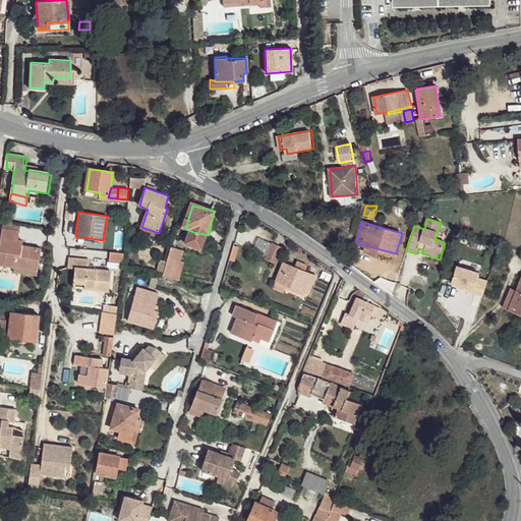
[(19,231),(3,228),(0,243),(0,265),(13,268),(14,266),(38,270),(41,248),(23,245),(22,241),(18,239),(19,231)]
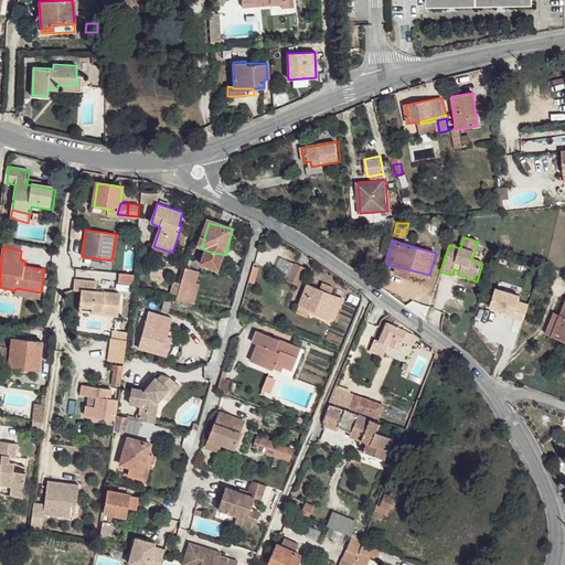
[(226,255),(210,252),(205,268),(222,274),(226,255)]
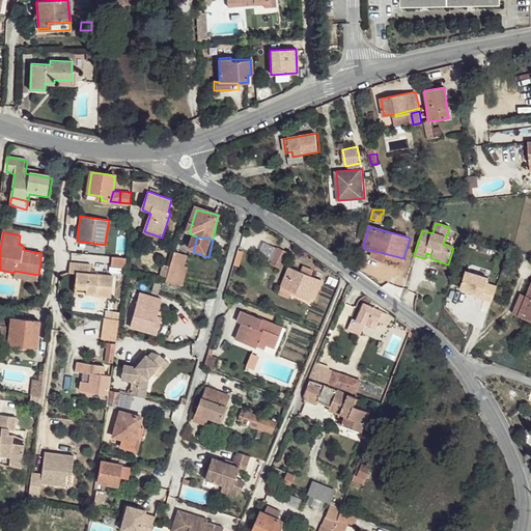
[(453,248),(455,240),(446,236),(443,245),(453,248)]
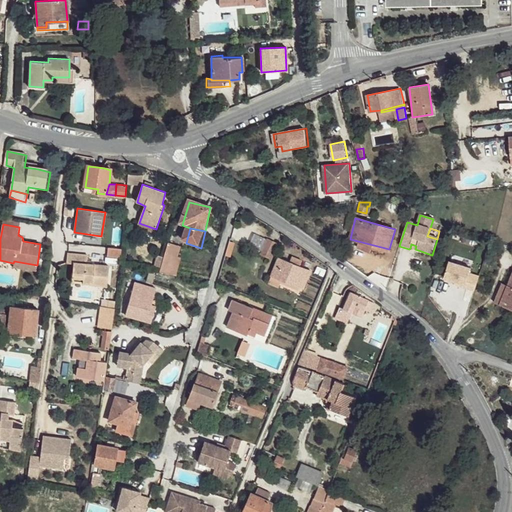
[(277,243),(267,239),(261,255),(270,259),(277,243)]
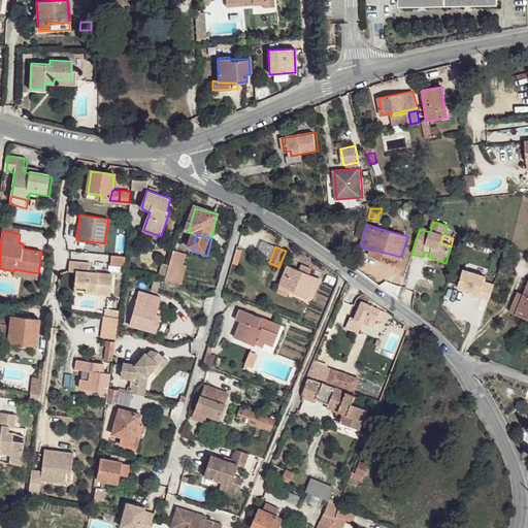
[(126,256),(112,254),(111,262),(125,265),(126,256)]
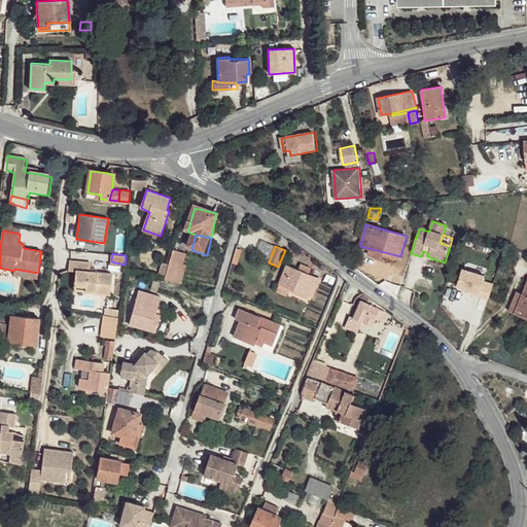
[(177,262),(170,259),(164,280),(172,281),(177,262)]
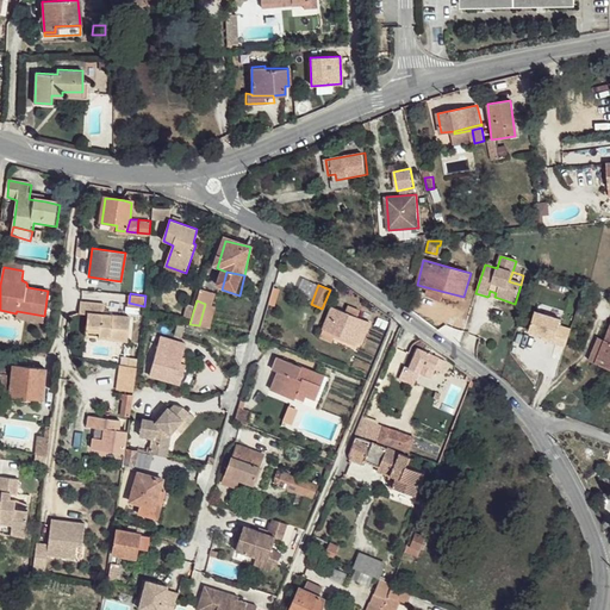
[(105,305),(80,303),(80,315),(87,316),(86,336),(106,337),(107,340),(126,342),(128,318),(105,316),(105,305)]
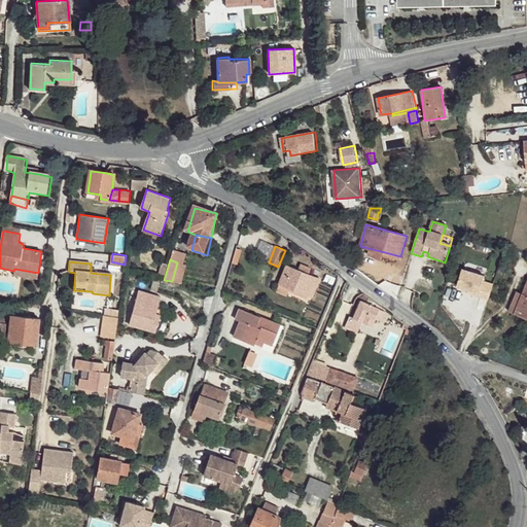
[(318,278),(285,266),(279,282),(311,296),(318,278)]
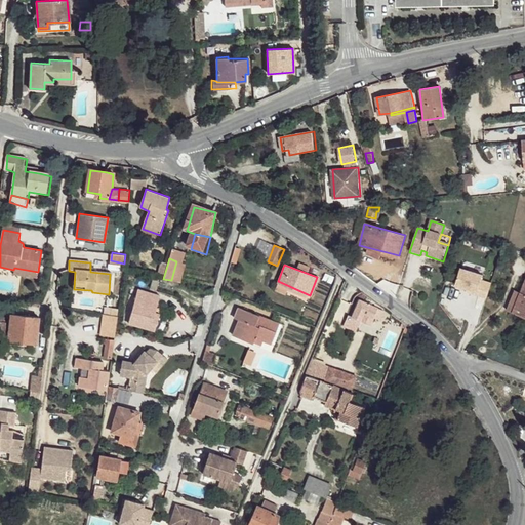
[(38,272),(14,268),(13,270),(13,275),(37,279),(38,272)]
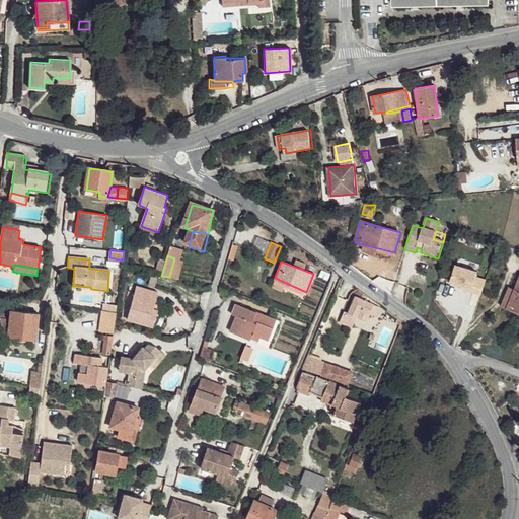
[(455,266),(450,283),(463,287),(462,289),(480,295),(485,280),(474,277),(476,272),(455,266)]
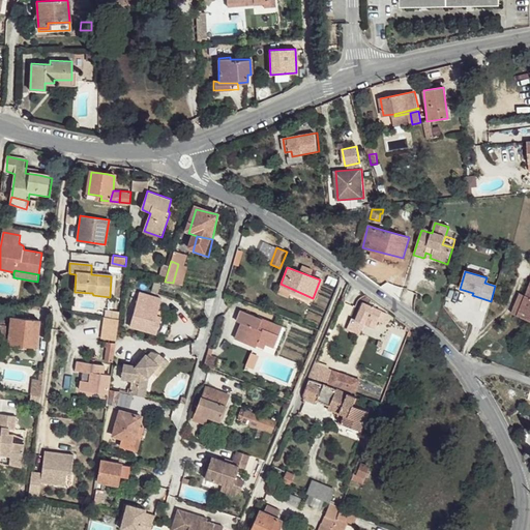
[(529,286),(528,291),(520,313),(529,316),(529,286)]
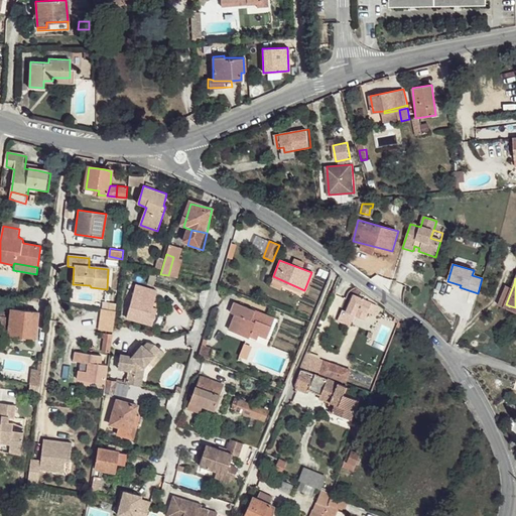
[(508,282),(500,302),(506,304),(514,283),(508,282)]
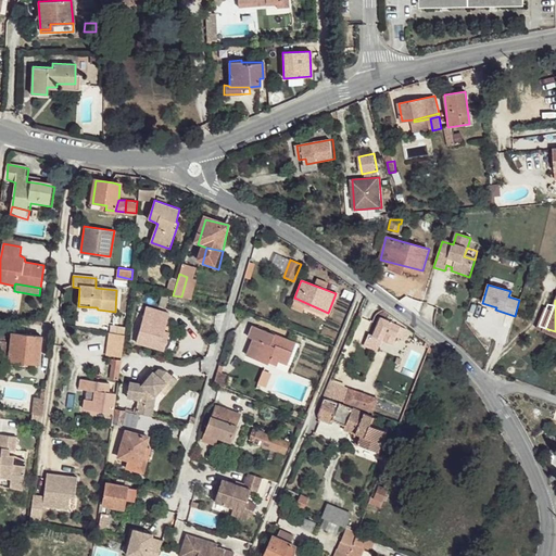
[(168,314),(147,306),(136,342),(164,349),(167,338),(163,337),(168,314)]
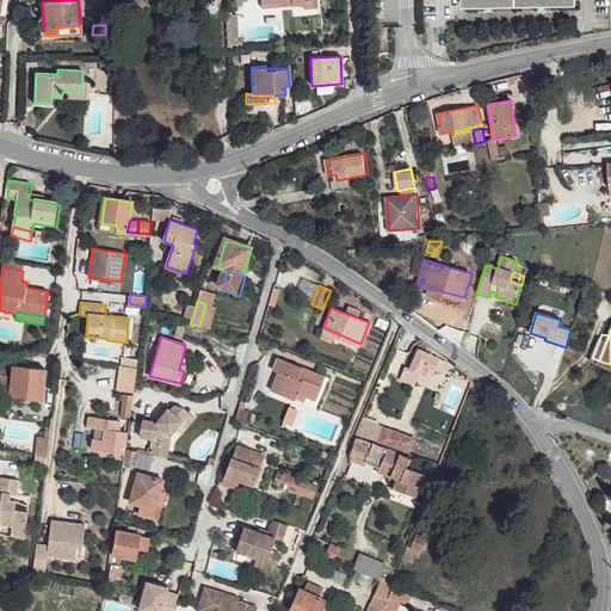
[(446,362),(419,350),(409,369),(406,366),(400,380),(414,386),(420,374),(432,378),(434,370),(442,374),(446,362)]
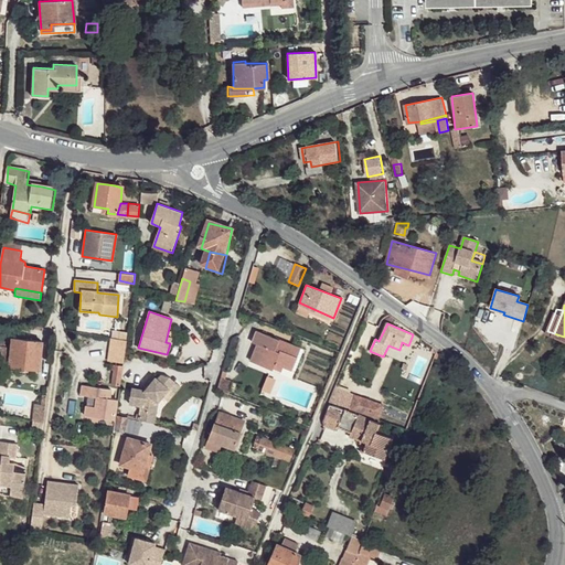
[(299,349),(256,331),(253,343),(256,347),(251,363),(273,371),(291,379),(294,372),(291,371),(299,349)]
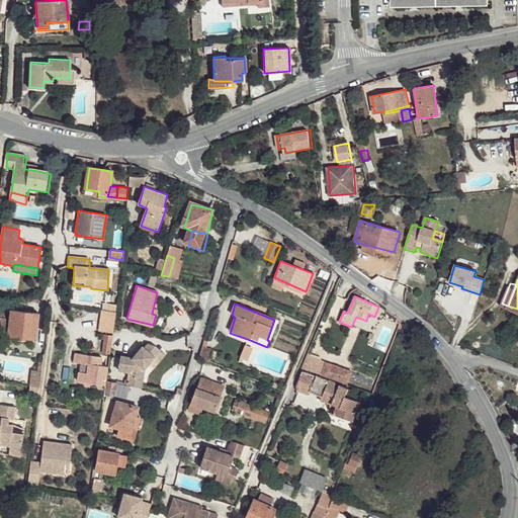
[(38,313),(11,310),(8,335),(35,338),(38,313)]
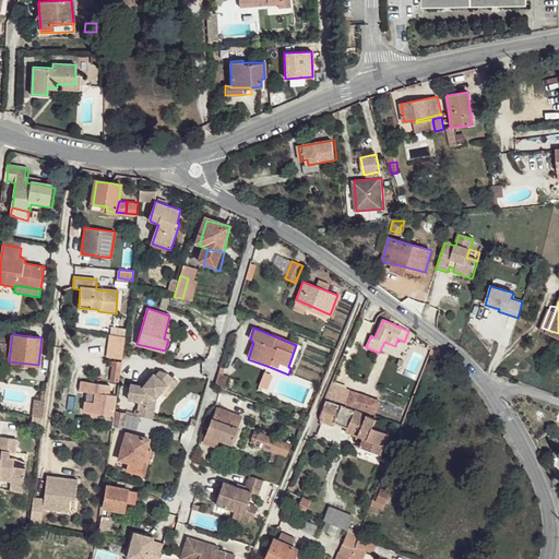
[(126,336),(109,334),(108,357),(123,359),(126,336)]
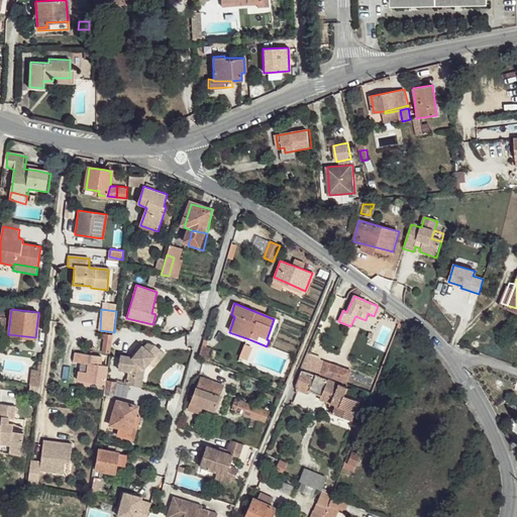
[(111,336),(104,334),(104,336),(105,338),(103,351),(108,352),(111,336)]
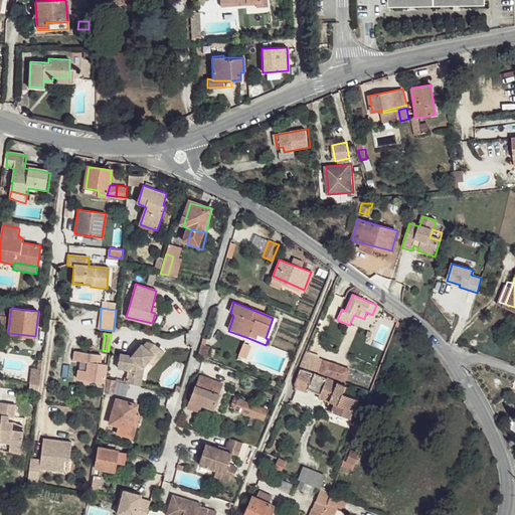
[(120,355),(118,365),(117,368),(128,370),(125,382),(138,385),(141,367),(145,362),(155,346),(149,342),(145,341),(142,342),(138,342),(133,349),(134,351),(131,356),(120,355)]
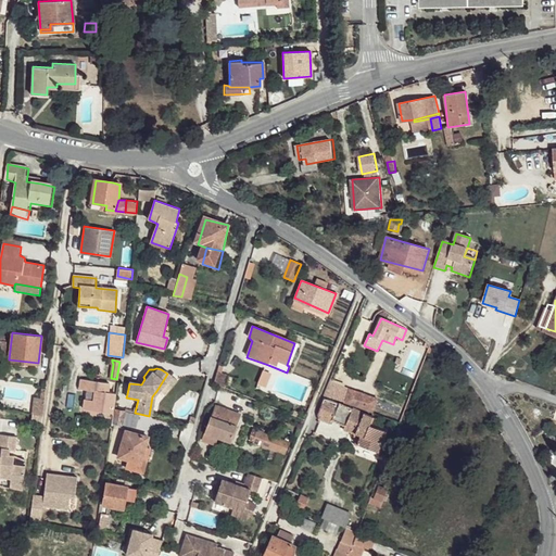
[(227,376),(217,371),(214,383),(224,387),(227,376)]
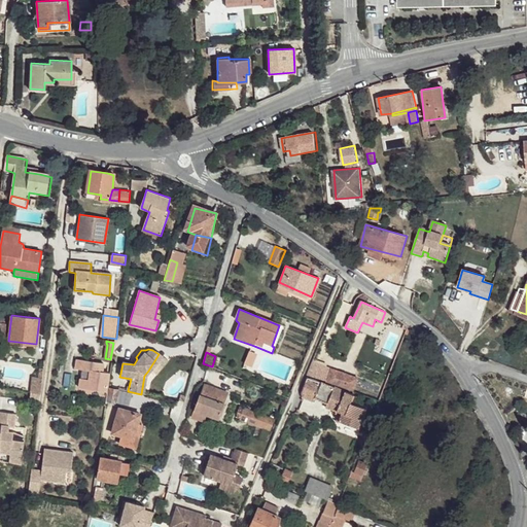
[(165,358),(159,354),(148,371),(153,375),(165,358)]
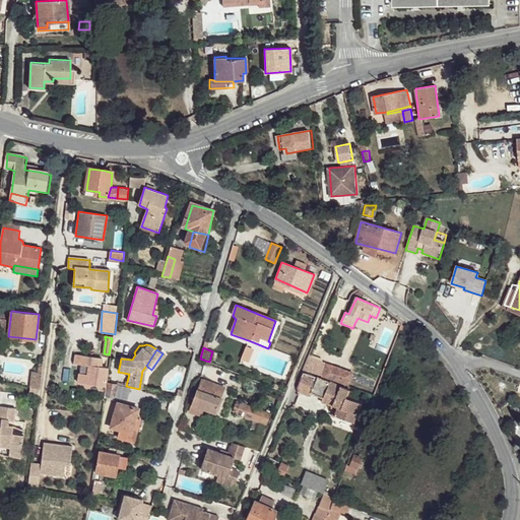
[(102,358),(75,354),(75,365),(79,366),(87,367),(86,375),(79,375),(77,383),(104,386),(106,368),(101,366),(102,358)]
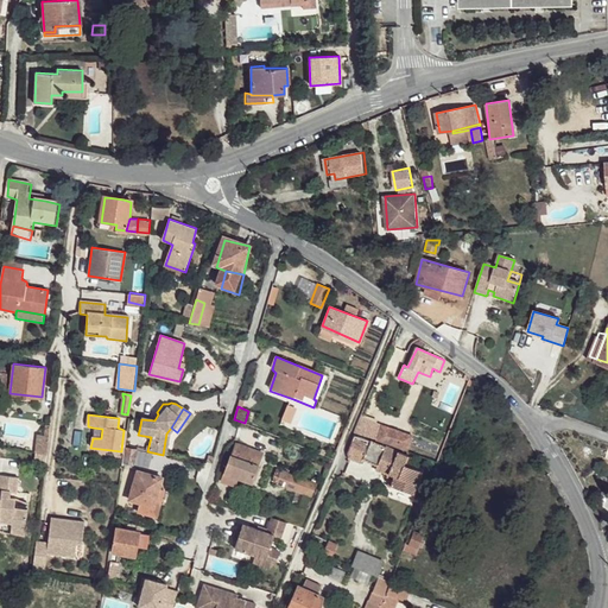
[(363,426),(356,424),(354,432),(361,435),(363,426)]
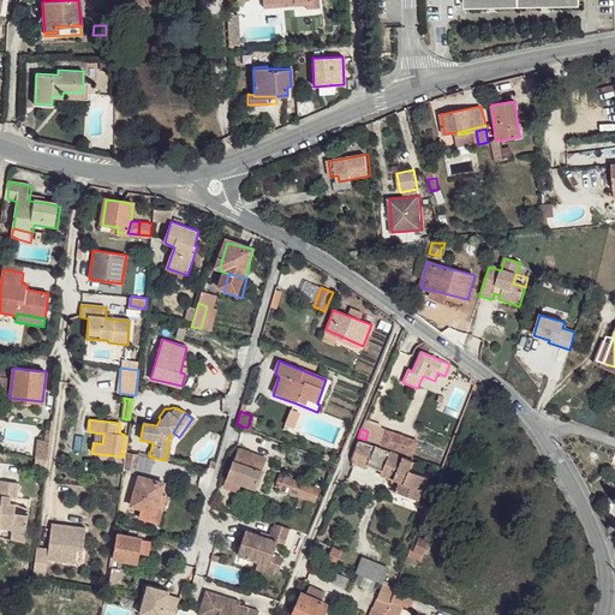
[(103,434),(94,433),(94,443),(102,443),(103,434)]
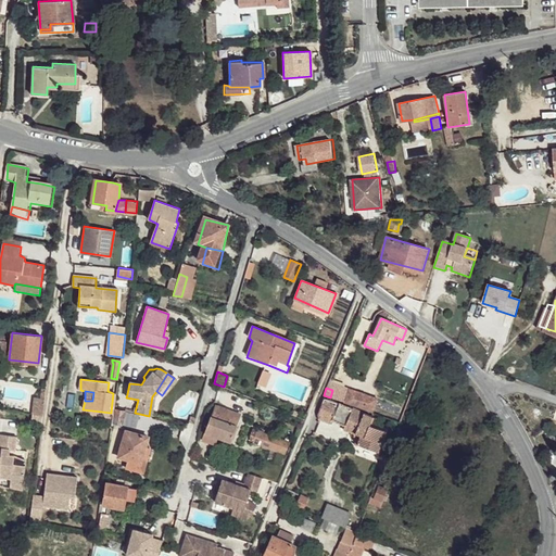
[(127,394),(116,393),(115,404),(124,406),(126,397),(127,394)]
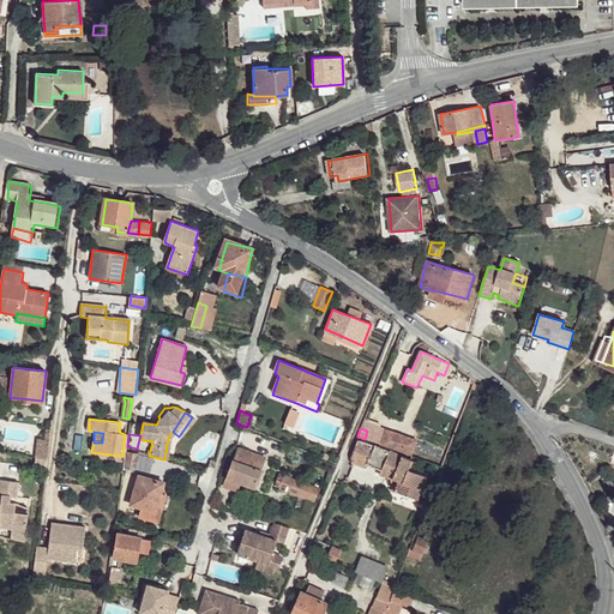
[(395,440),(383,437),(380,444),(391,446),(395,440)]
